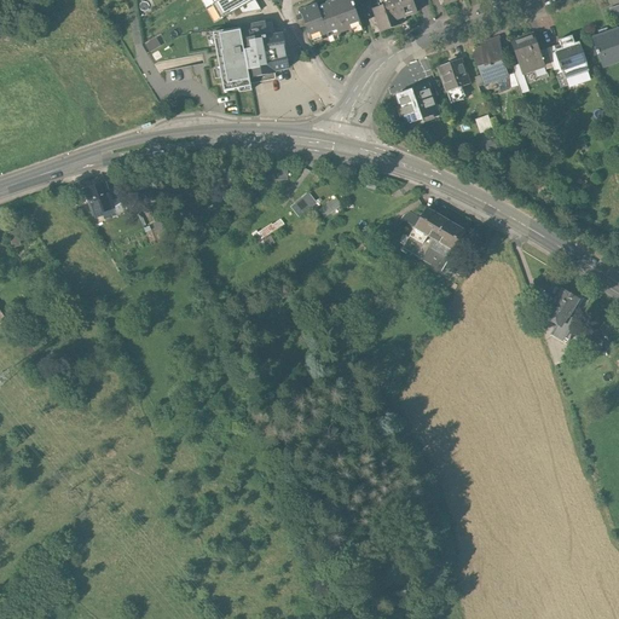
[(255,0),(221,0),(214,4),(223,18),(255,0)]
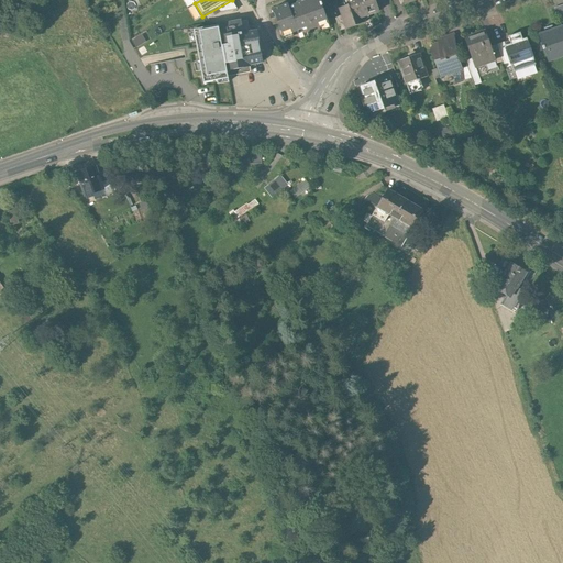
[(319,0),(308,0),(304,2),(288,8),(297,31),(299,35),(313,30),(328,24),(319,0)]
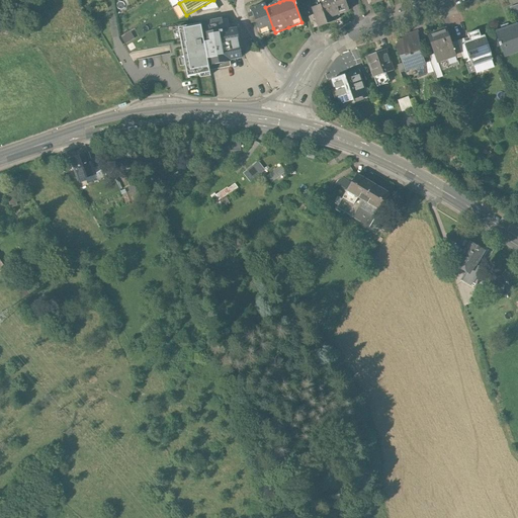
[(320,26),(321,27),(333,23),(331,18),(349,12),(345,0),(324,0),(326,5),(314,9),(316,14),(320,26)]
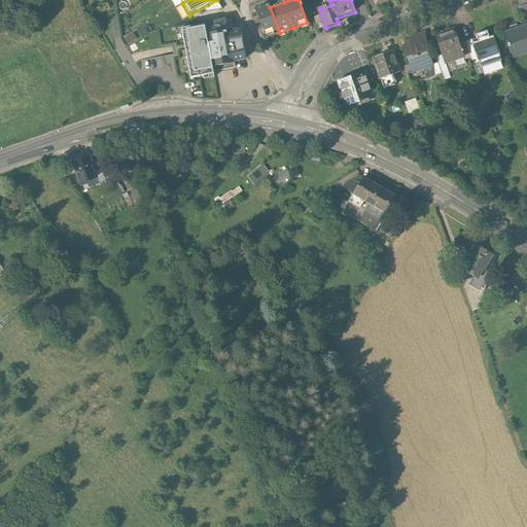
[(266,34),(278,29),(270,7),(269,4),(255,9),(257,13),(261,24),(266,34)]
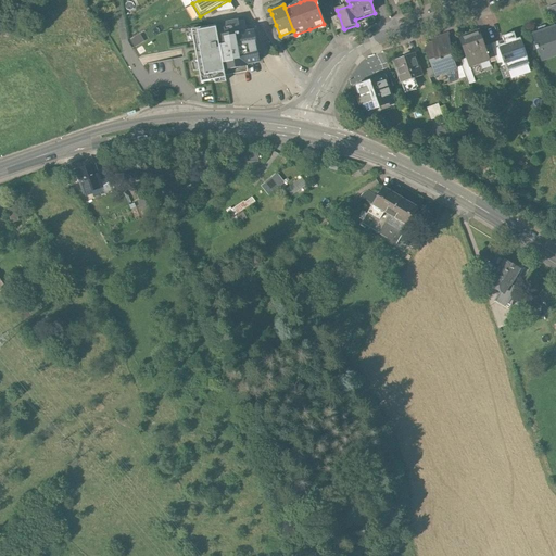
[(255,14),(219,22),(227,66),(265,61),(255,14)]
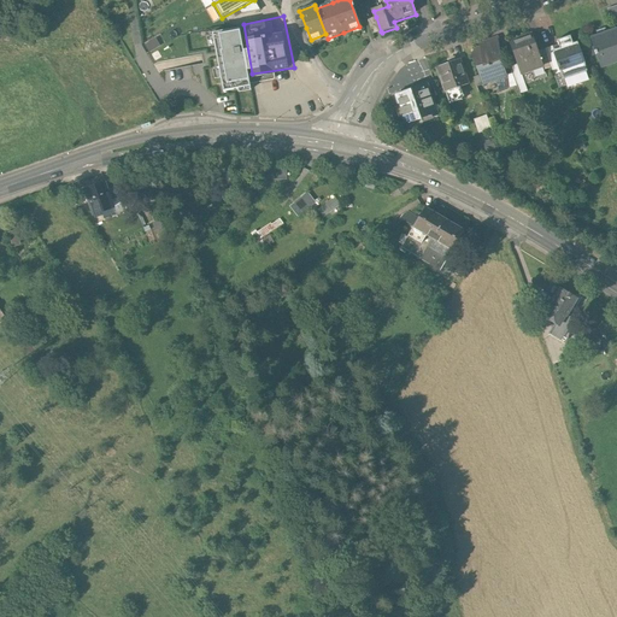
[(299,30),(306,28),(301,16),(295,19),(299,30)]
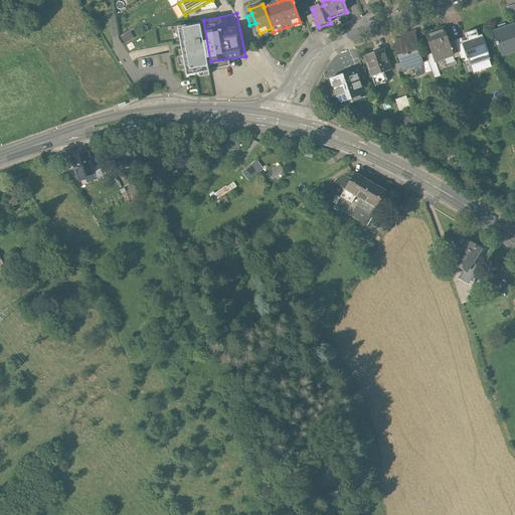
[(312,28),(318,26),(314,14),(308,16),(312,28)]
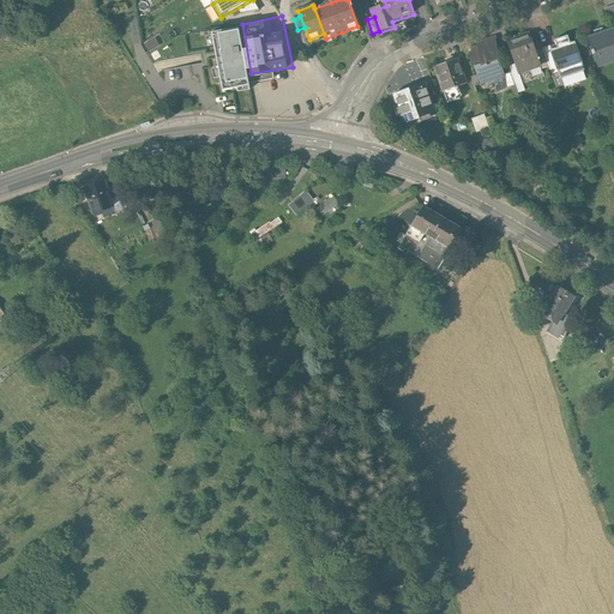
[(251,73),(242,24),(214,29),(224,94),(254,89),(251,73)]
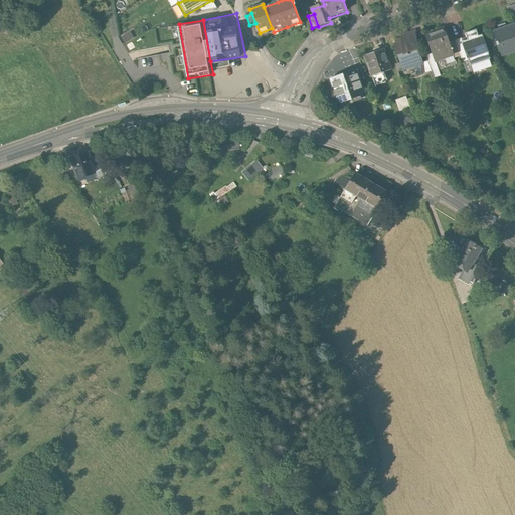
[(514,51),(514,25),(514,24),(493,32),(496,40),(498,46),(502,56),(514,51)]
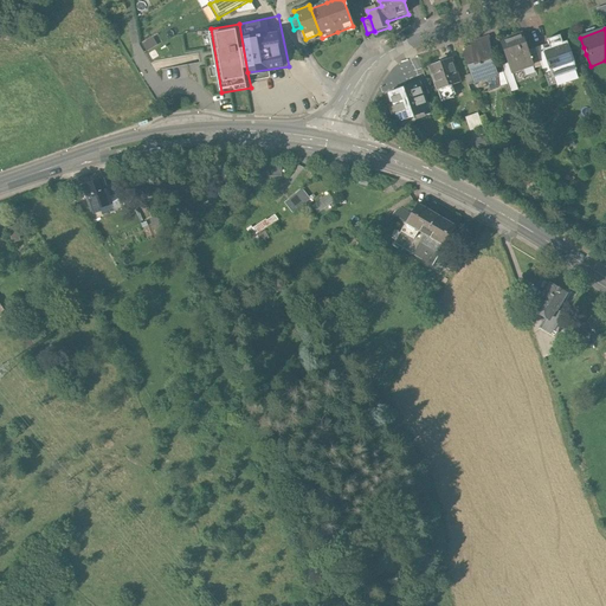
[(522,34),(501,42),(509,63),(514,77),(535,69),(528,51),(522,34)]
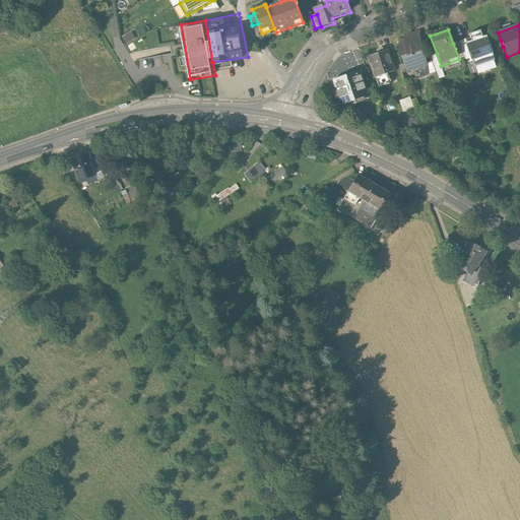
[(404,65),(407,72),(418,69),(420,76),(430,73),(426,61),(423,53),(426,52),(419,33),(403,38),(409,57),(402,59),(404,65)]
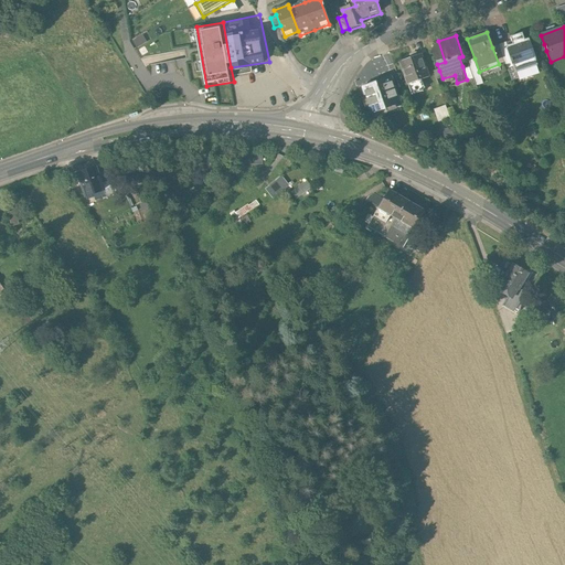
[(529,41),(508,48),(514,66),(515,67),(536,61),(529,41)]
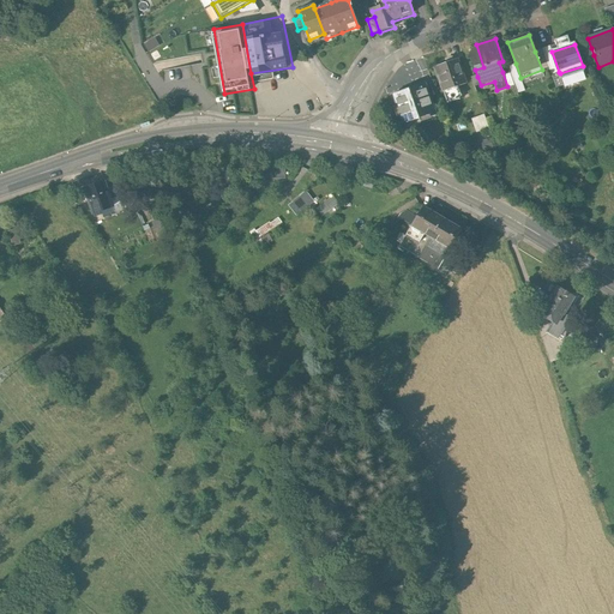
[(551,47),(542,49),(548,67),(552,76),(559,72),(552,52),(551,47)]
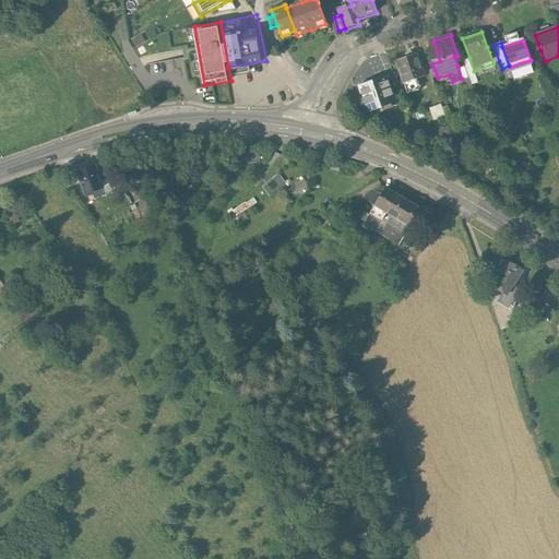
[(494,63),(499,61),(494,45),(487,47),(494,63)]
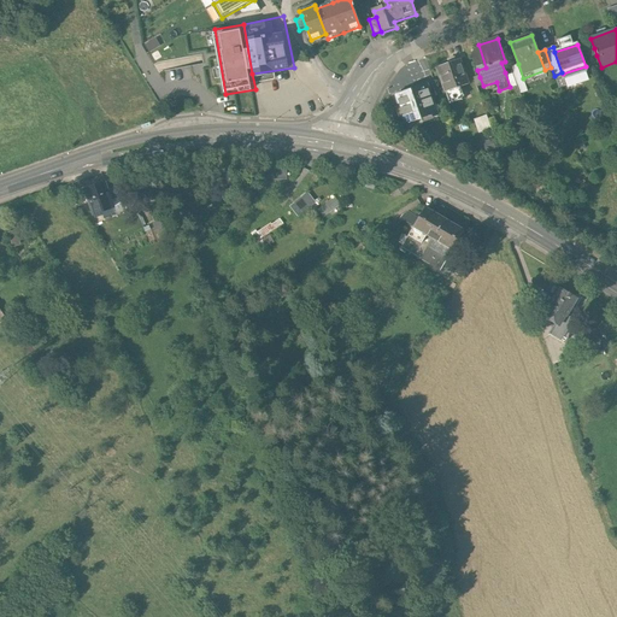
[(459,60),(436,68),(445,92),(468,83),(459,60)]
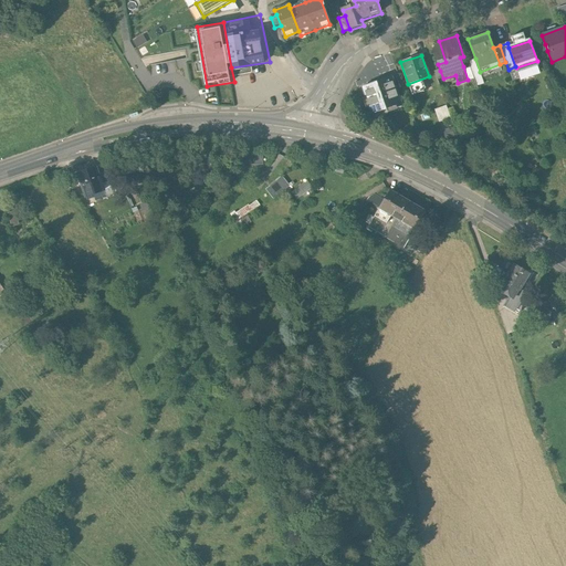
[(469,62),(470,64),(475,80),(478,88),(484,86),(480,72),(475,59),(469,62)]
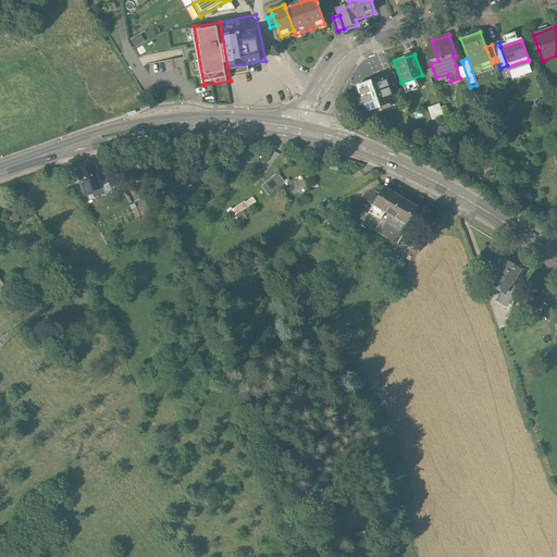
[(462,81),(468,78),(462,63),(456,65),(460,78),(462,81)]
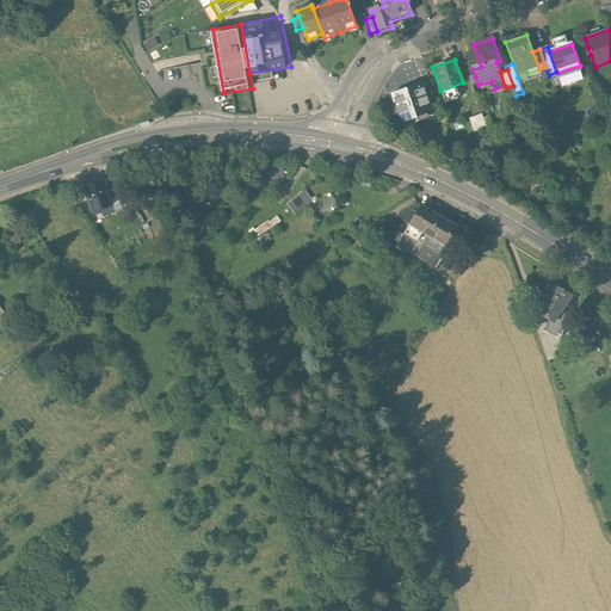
[(401,124),(432,112),(423,84),(392,94),(401,124)]
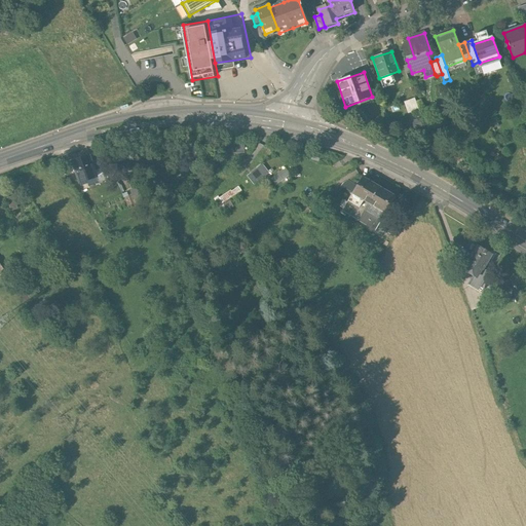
[(419,98),(414,100),(418,111),(423,110),(419,98)]
